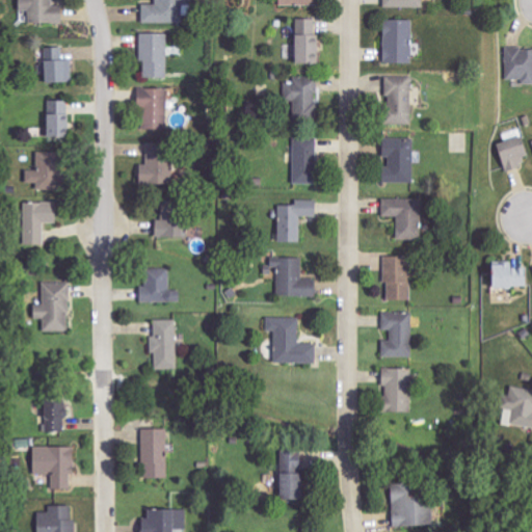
[(27,24),(62,23),(62,6),(53,6),(52,0),(18,0),(19,11),(27,10),(27,24)]
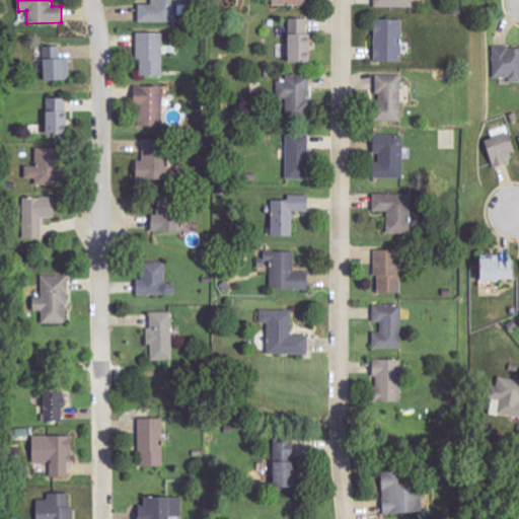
[(178,22),(177,0),(153,0),(153,4),(138,5),(138,22),(178,22)]
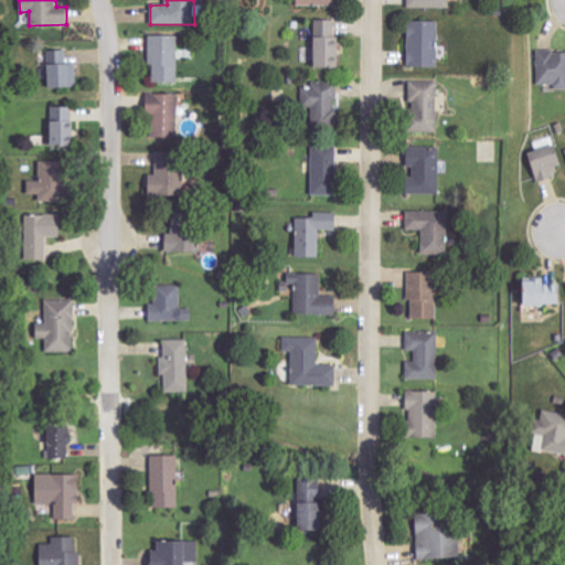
[(407,0),(407,9),(449,8),(448,0),(407,0)]
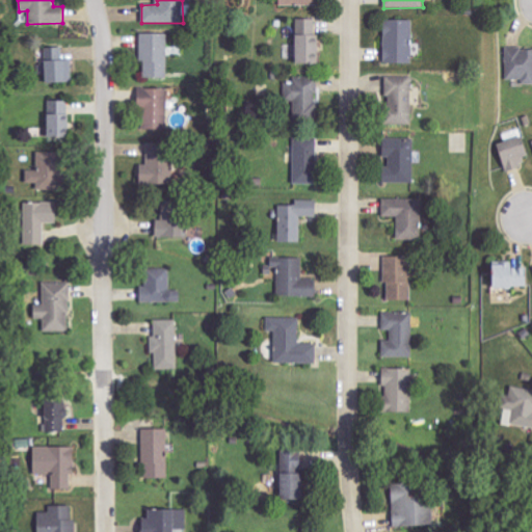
[(318,20),(294,19),(294,64),(317,64),(318,20)]
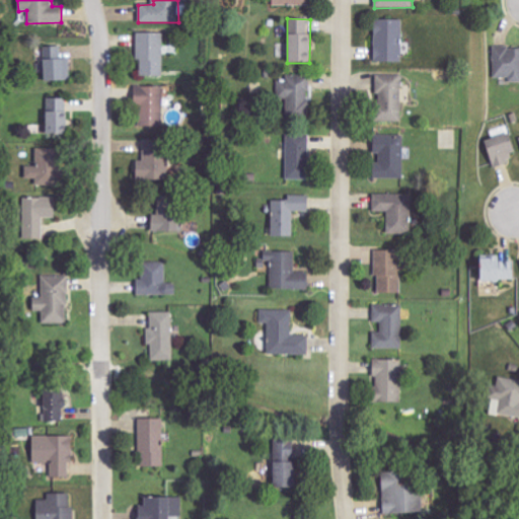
[(373,62),(401,63),(402,20),(374,19),(373,62)]
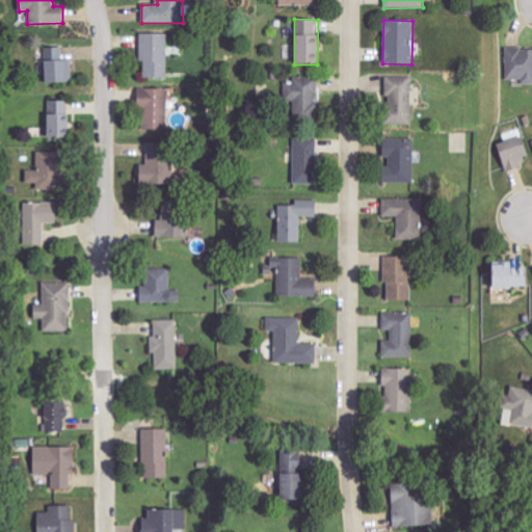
[(167,78),(168,34),(140,33),(140,62),(143,62),(143,78),(167,78)]
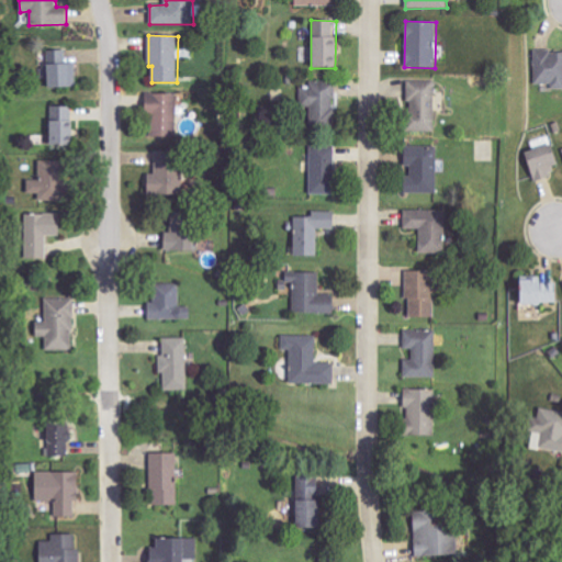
[(66,51),(44,51),(45,88),(76,87),(76,64),(66,64),(66,51)]
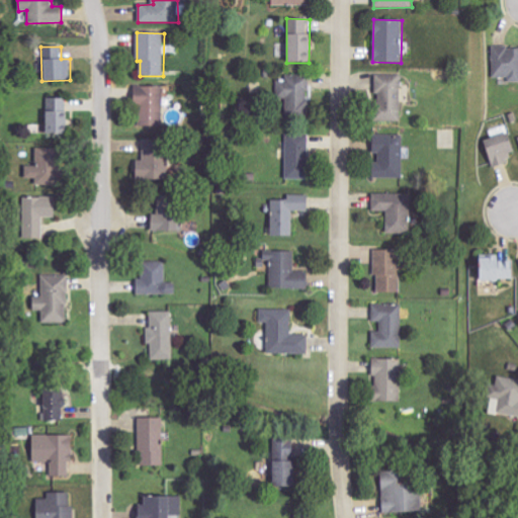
[(494,78),(509,78),(509,82),(517,82),(517,47),(494,47),(494,78)]
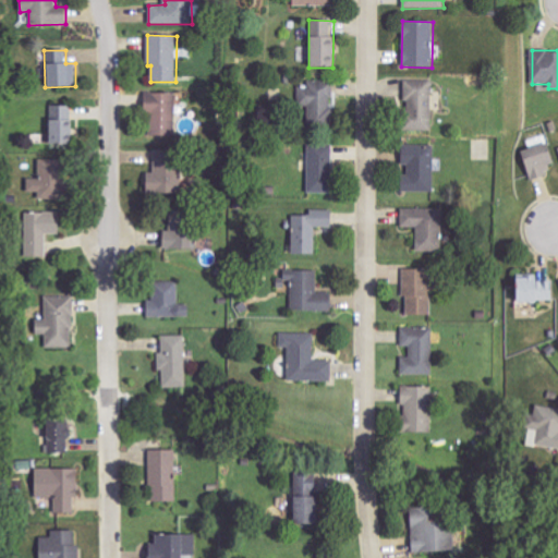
[(299,87),(300,124),(334,123),(332,81),(307,82),(307,86),(299,87)]
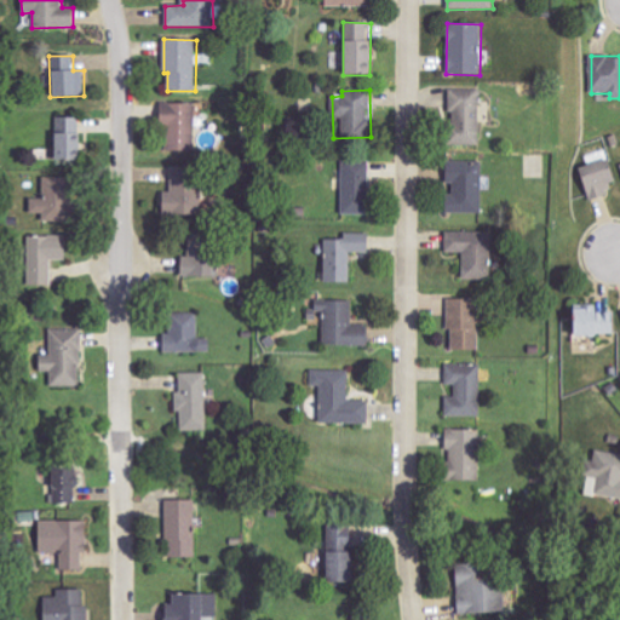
[(478,147),(480,91),(451,90),(449,122),(447,122),(446,145),(478,147)]
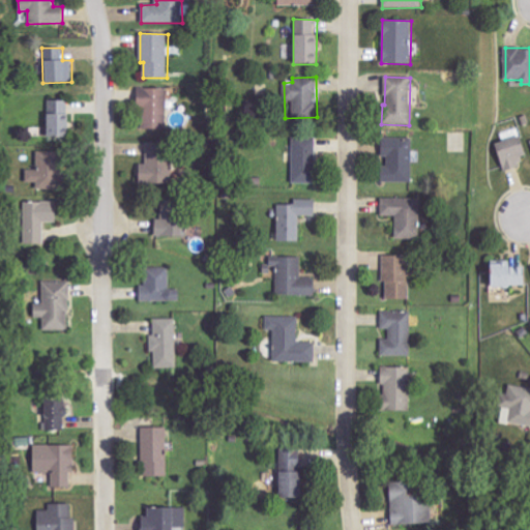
[(139,129),(167,130),(168,88),(141,87),(139,129)]
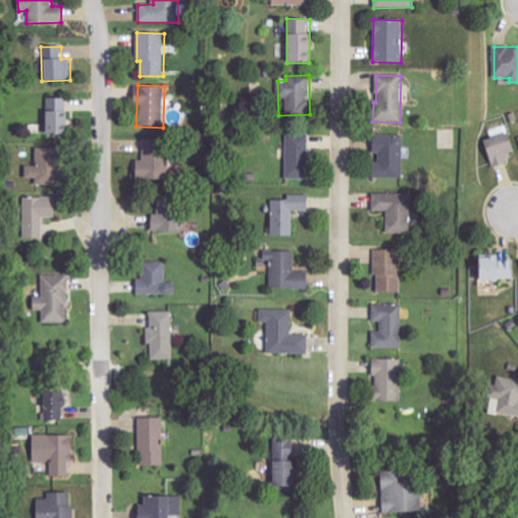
[(68,98),(46,98),(45,135),(67,135),(68,98)]
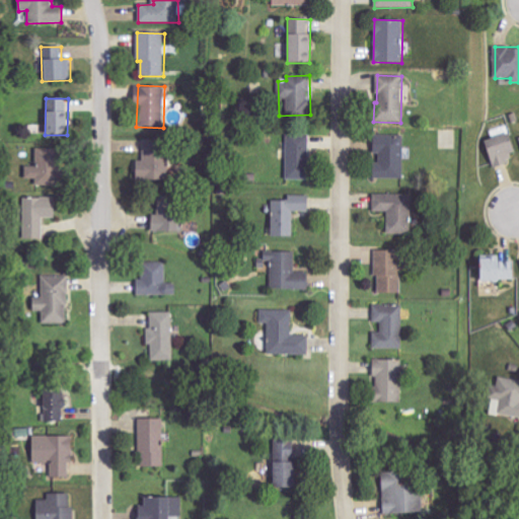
[(494,168),(516,159),(507,133),(484,142),(494,168)]
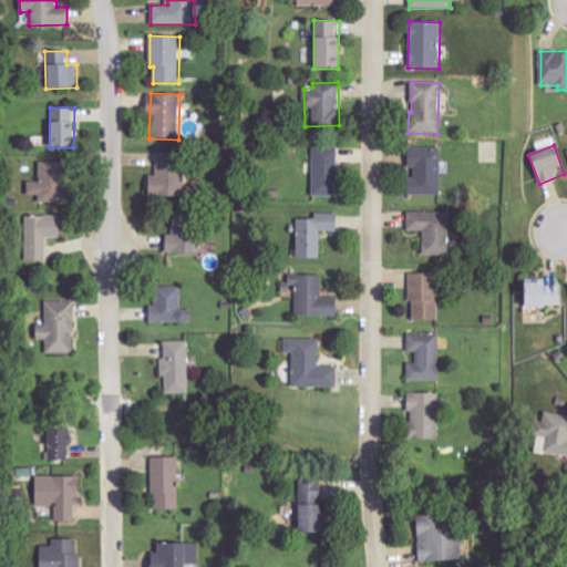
[(441,195),(442,147),(408,147),(408,168),(414,168),(414,178),(408,177),(408,194),(441,195)]
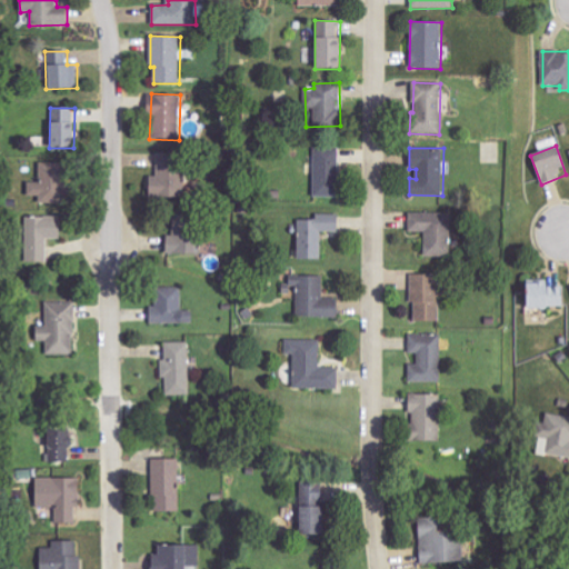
[(313,197),(335,197),(335,173),(340,173),(339,150),(312,150),(313,197)]
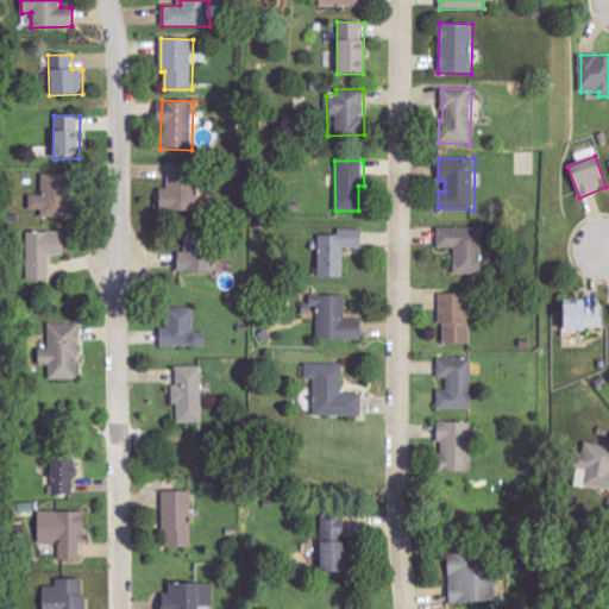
[(29,195),(29,211),(42,211),(42,218),(66,218),(67,175),(43,174),(43,195),(29,195)]
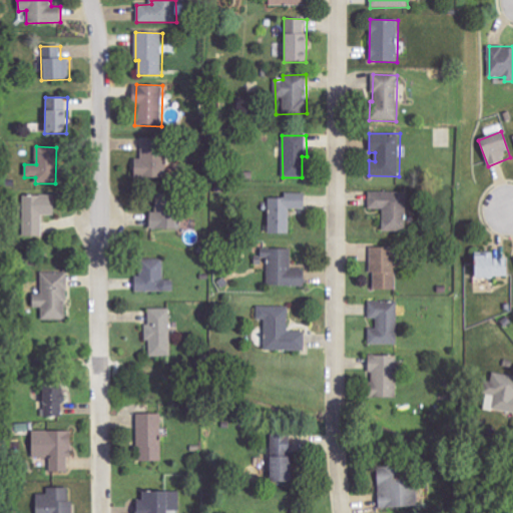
[(269,198),(267,233),(289,234),(289,209),(303,209),(304,193),(285,192),(284,198),(269,198)]
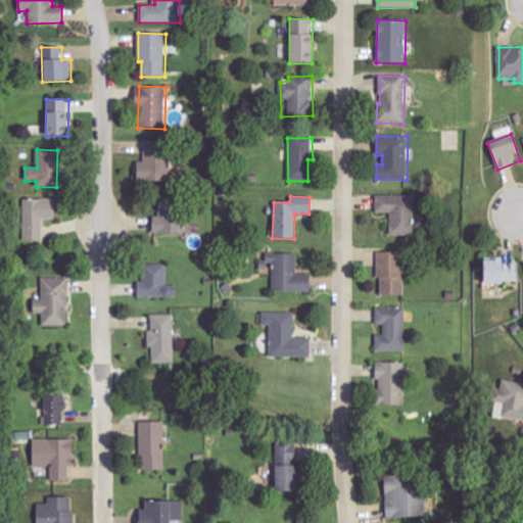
[(389,236),(414,236),(413,196),(376,196),(376,214),(389,214),(389,236)]
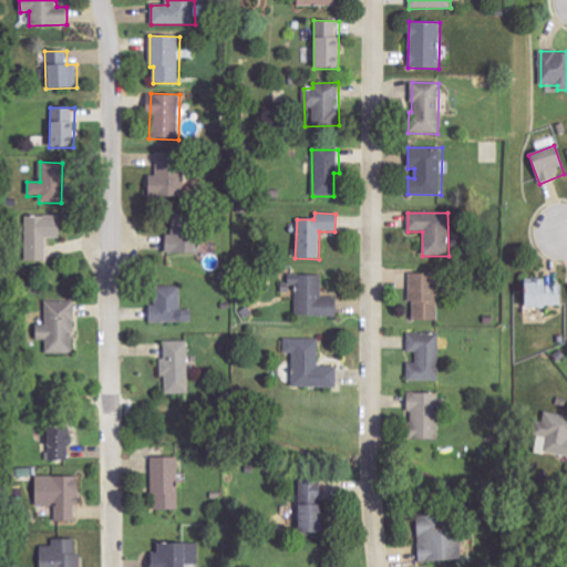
[(165,253),(199,254),(200,215),(174,214),(173,234),(166,234),(165,253)]
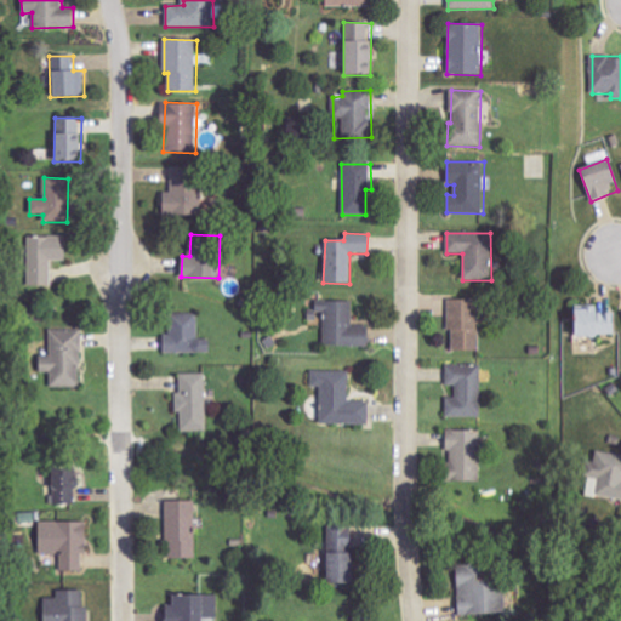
[(28,237),(29,286),(51,286),(51,261),(66,261),(66,235),(28,237)]
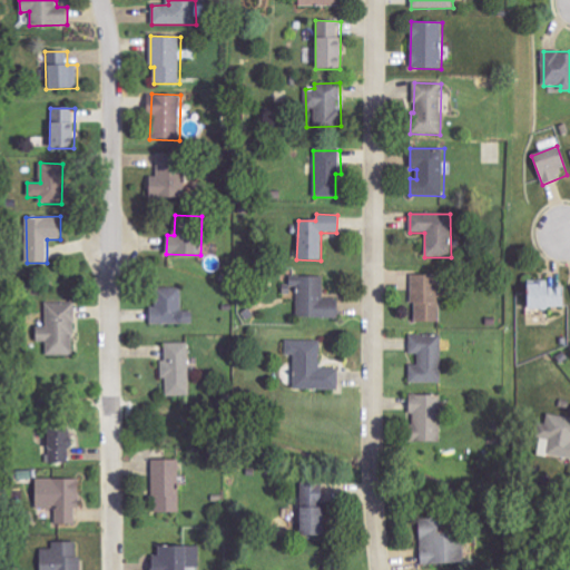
[(413,275),(412,322),(440,323),(441,276),(413,275)]
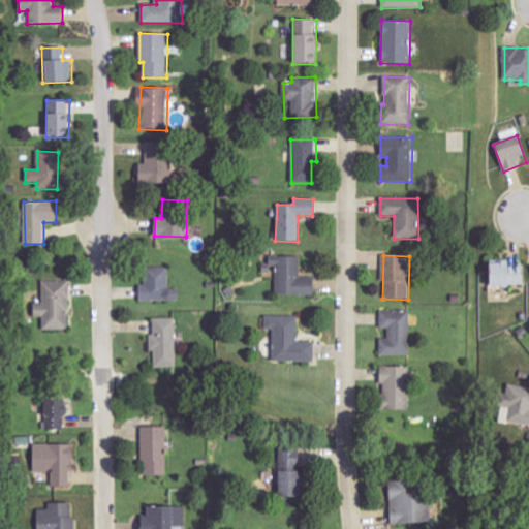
[(313,296),(314,278),(301,278),(301,256),(270,256),(270,275),(276,275),(275,294),(313,296)]
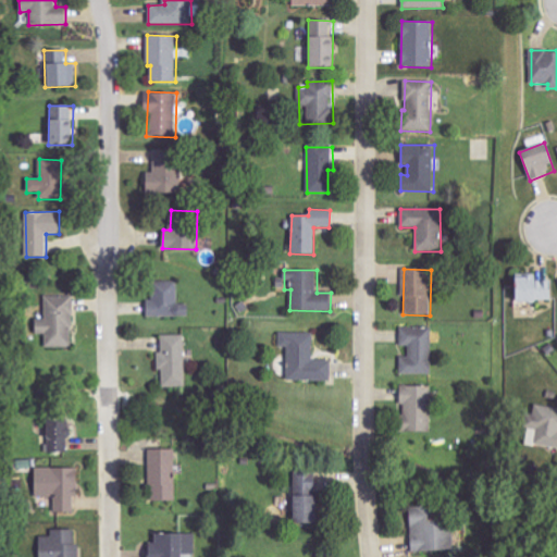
[(511,302),(549,300),(549,277),(511,279),(511,302)]
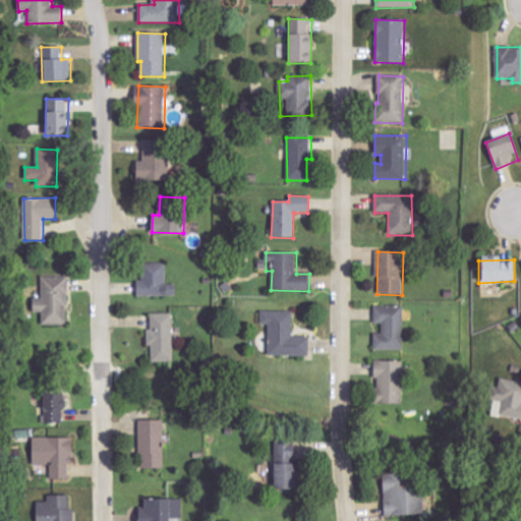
[(137,295),(175,296),(175,284),(166,284),(167,263),(141,262),(141,280),(137,280),(137,295)]
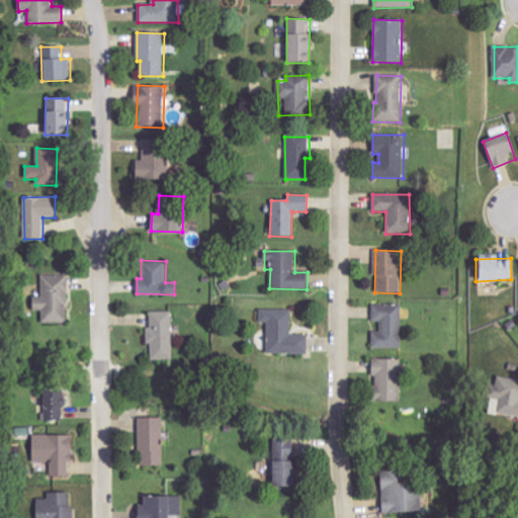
[(67,323),(68,275),(41,274),(41,296),(32,296),(32,311),(44,311),(44,323),(67,323)]
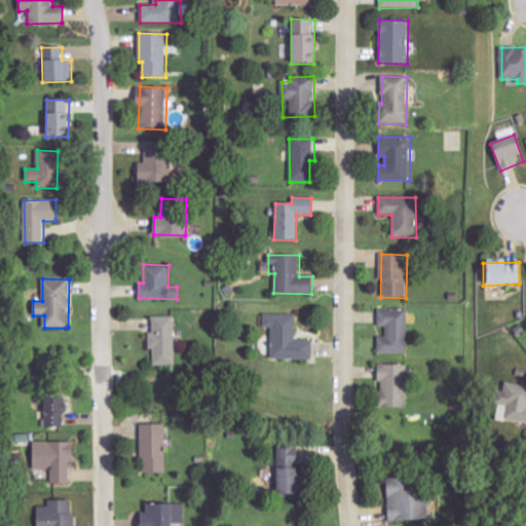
[(378,327),(385,327),(385,337),(377,337),(378,353),(409,353),(408,308),(378,309),(378,327)]
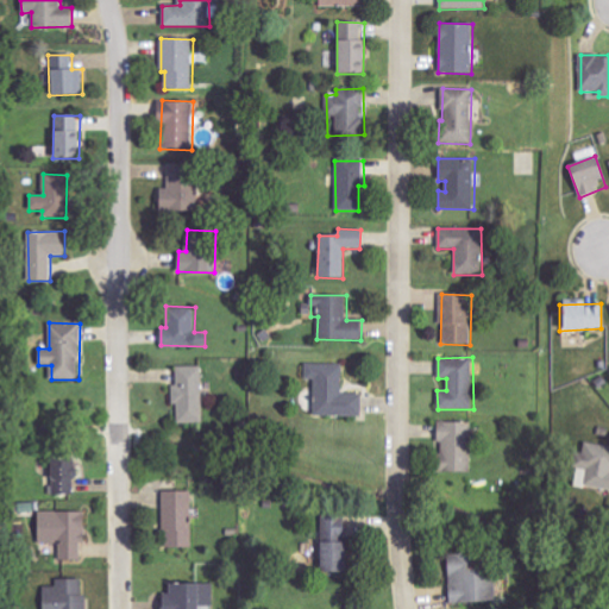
[(313,416),(360,416),(360,394),(341,394),(343,365),(306,364),(305,380),(314,380),(313,416)]
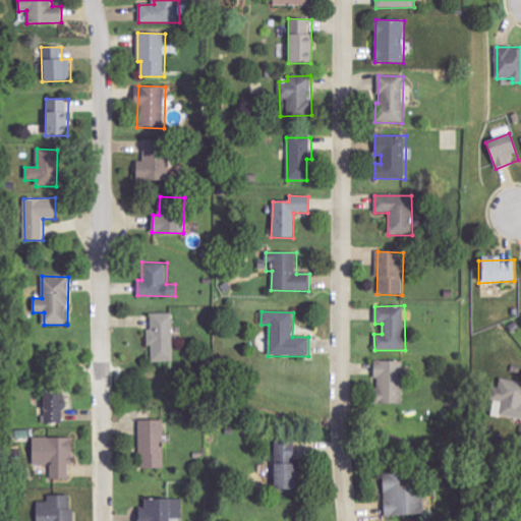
[(173,313),(151,313),(151,331),(150,331),(150,362),(174,361),(173,313)]
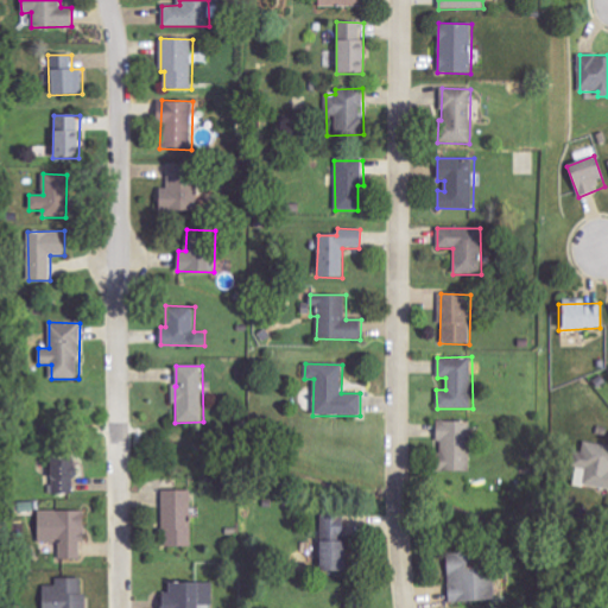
[(470,422),(437,420),(436,472),(469,473),(470,422)]
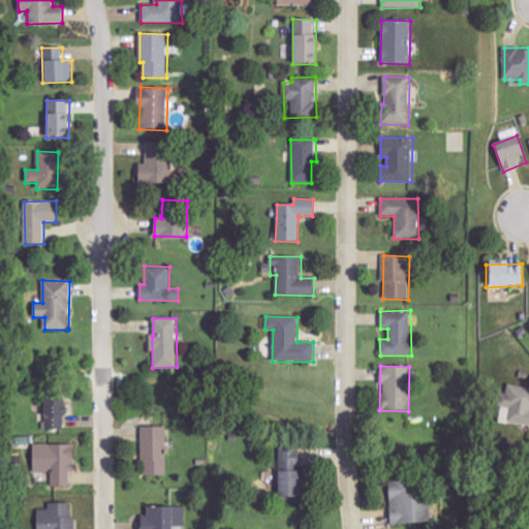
[(528,387),(528,386),(507,384),(506,394),(500,393),(498,408),(508,409),(506,424),(528,426),(528,397),(528,387)]
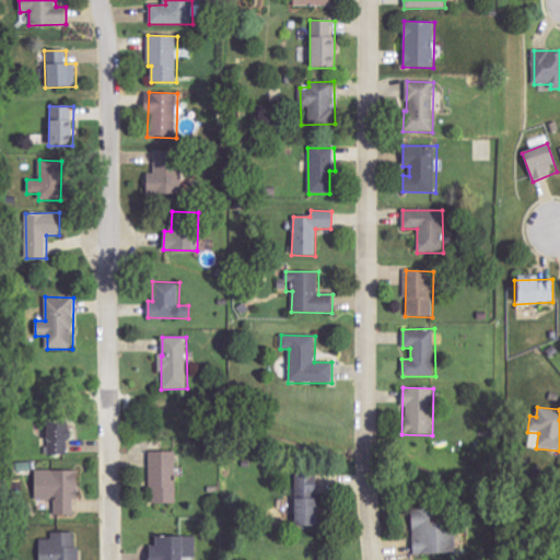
[(68,424),(47,426),(47,455),(68,454),(68,424)]
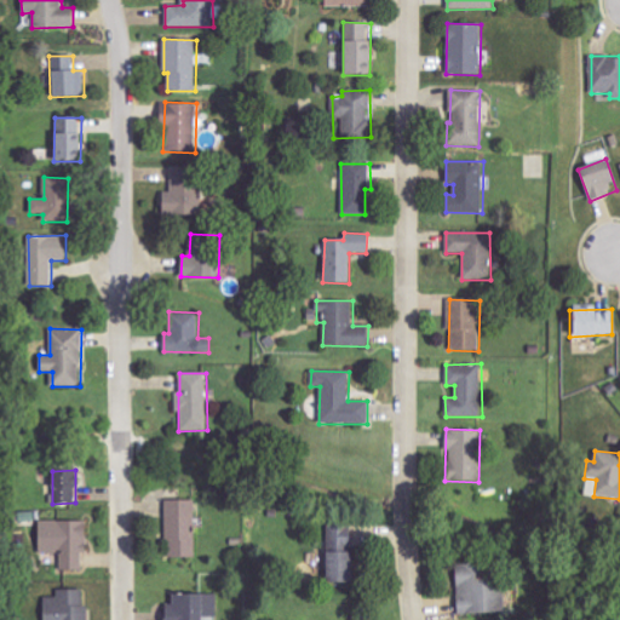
[(167,500),(166,558),(195,558),(196,501),(167,500)]
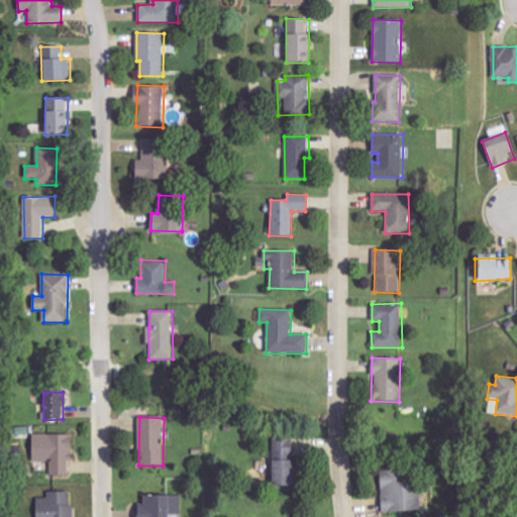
[(71,435),(32,434),(31,461),(50,461),(49,476),(71,476),(71,435)]
